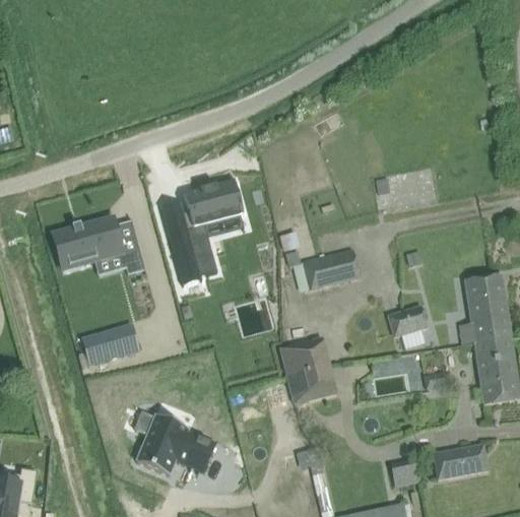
[(0,93),(0,149),(20,144),(6,92),(0,93)]
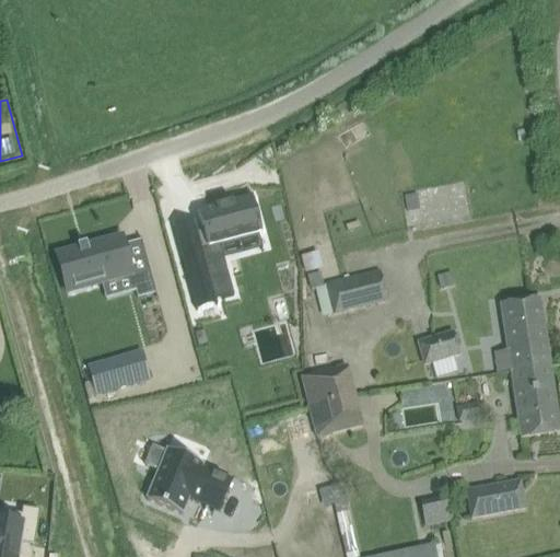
[(207,242),(179,250),(196,309),(198,309),(197,303),(214,299),(216,303),(218,303),(217,299),(234,293),(220,243),(263,232),(252,194),(197,209),(202,230),(207,242)]
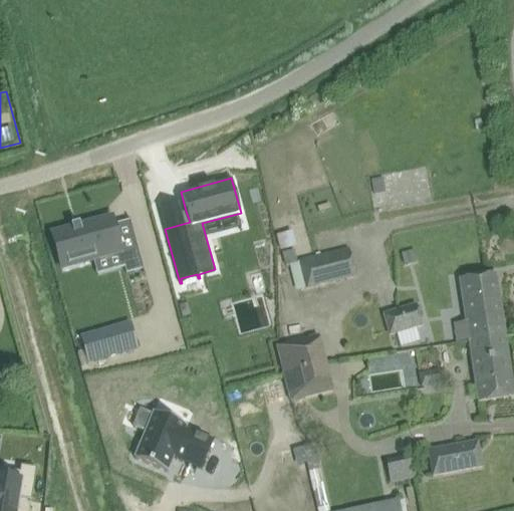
[(111,216),(51,232),(61,267),(121,250),(111,216)]
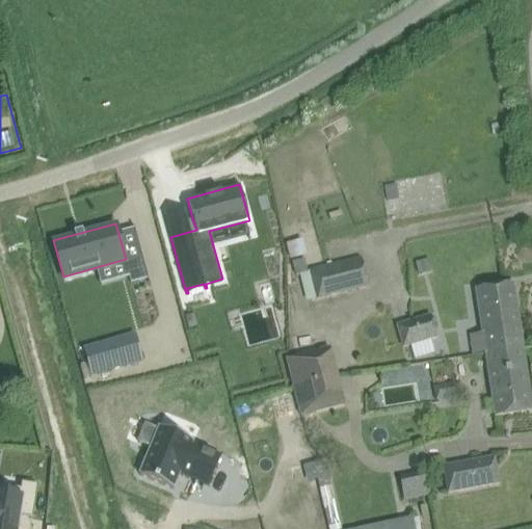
[(298,271),(306,297),(315,295),(317,296),(367,284),(360,253),(308,266),(309,269),(298,271)]
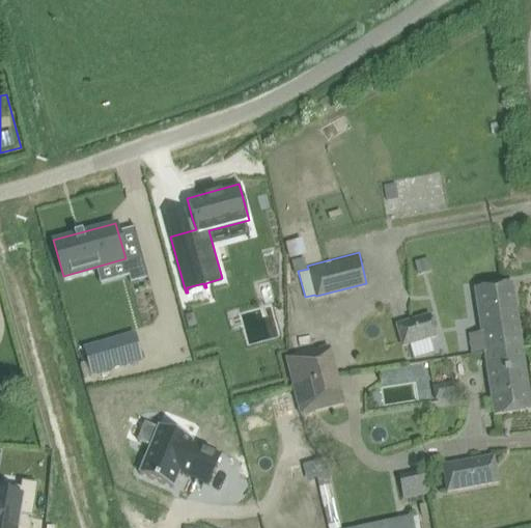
[(427,256),(415,259),(417,270),(429,267),(427,256)]
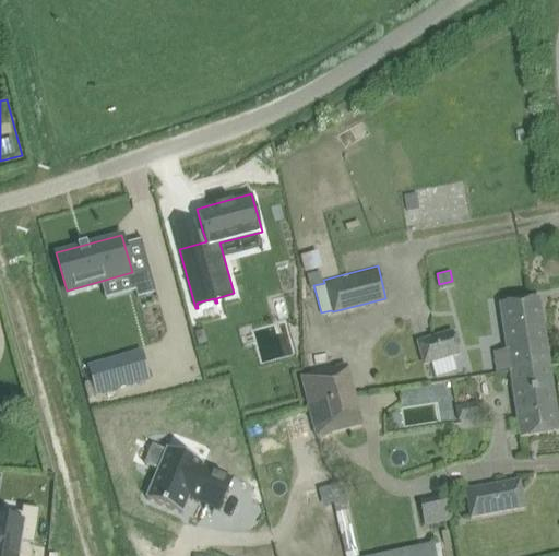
[(499,302),(510,369),(549,364),(538,296),(502,302),(499,302)]
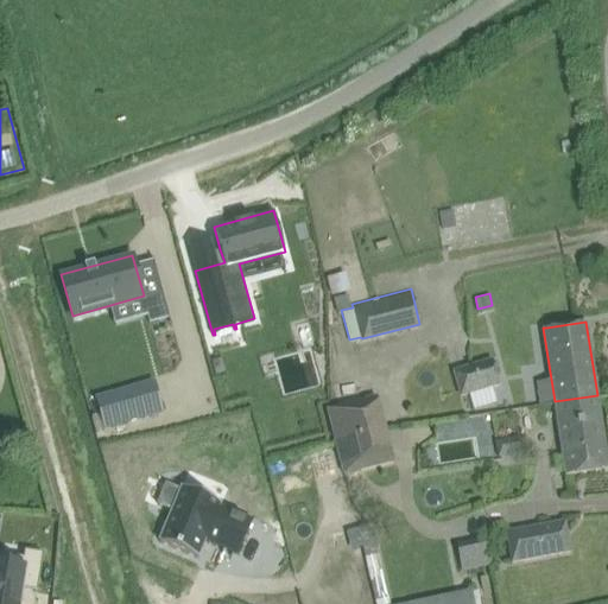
[(222,356),(211,360),(215,374),(226,372),(222,356)]
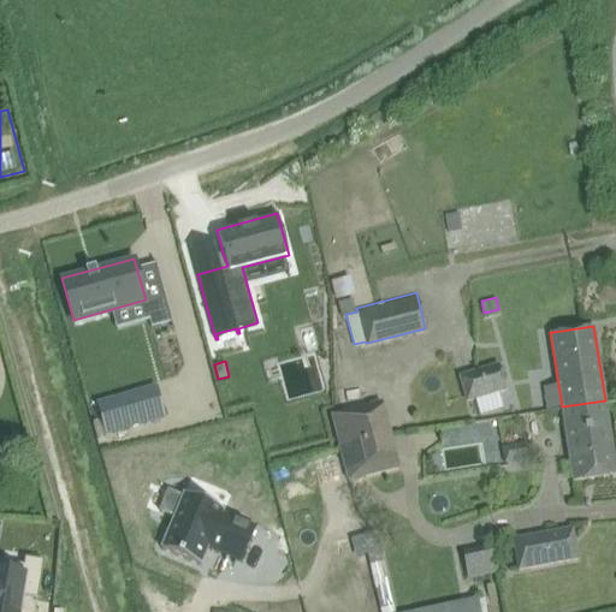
[(458,373),(467,399),(505,387),(498,361),(458,373)]
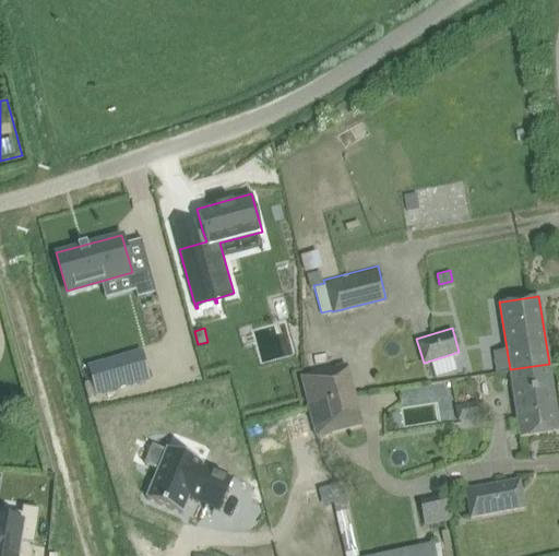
[(141,350),(88,365),(96,391),(149,377),(141,350)]
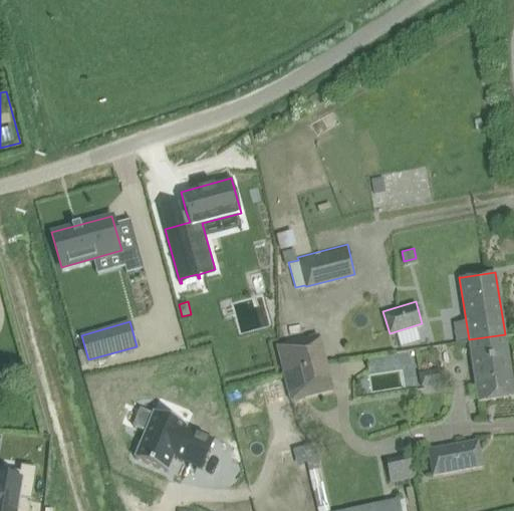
[(277,344),(284,371),(325,361),(318,334),(277,344)]
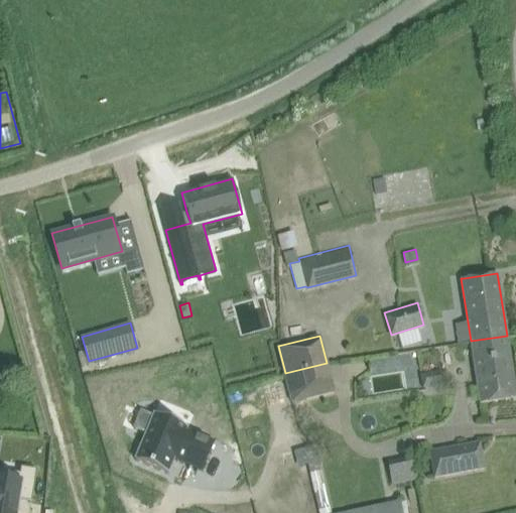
[(515,396),(507,336),(471,341),(480,403),(489,401),(515,397),(515,396)]
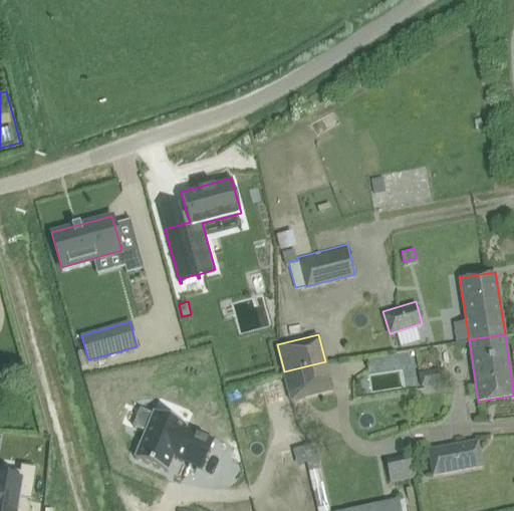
[(325,361),(284,371),(291,400),(332,389),(325,361)]
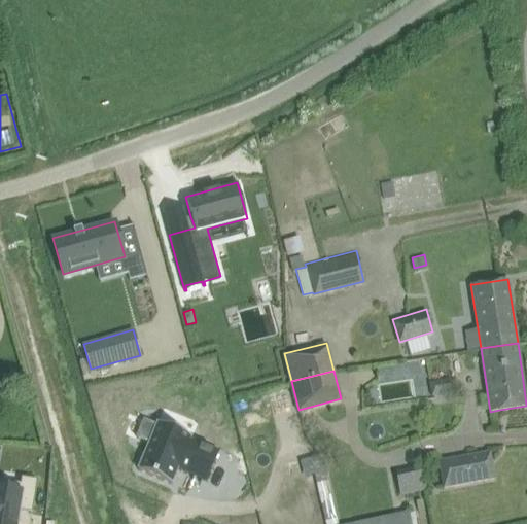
[(144,419),(137,435),(149,442),(138,468),(171,482),(178,467),(206,479),(218,451),(189,439),(191,435),(157,421),(156,424),(144,419)]
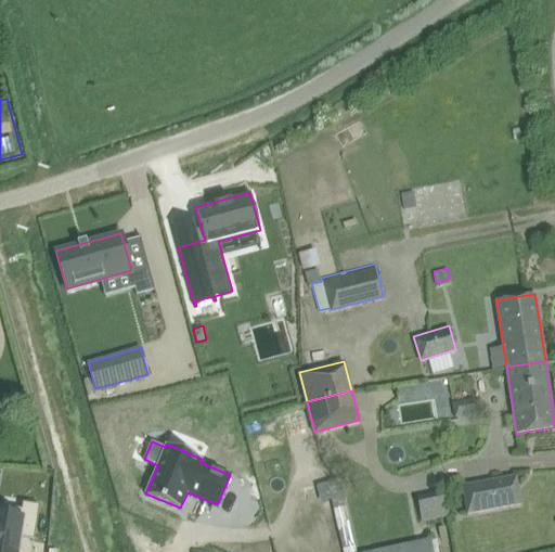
[(462,485),(467,512),(520,502),(516,475),(462,485)]
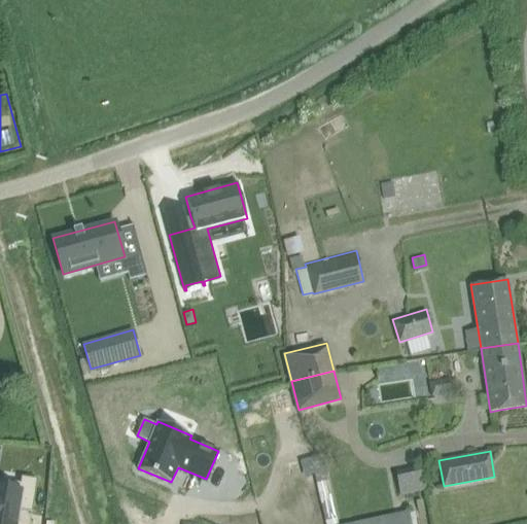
[(422,488),(420,470),(395,474),(397,490),(422,488)]
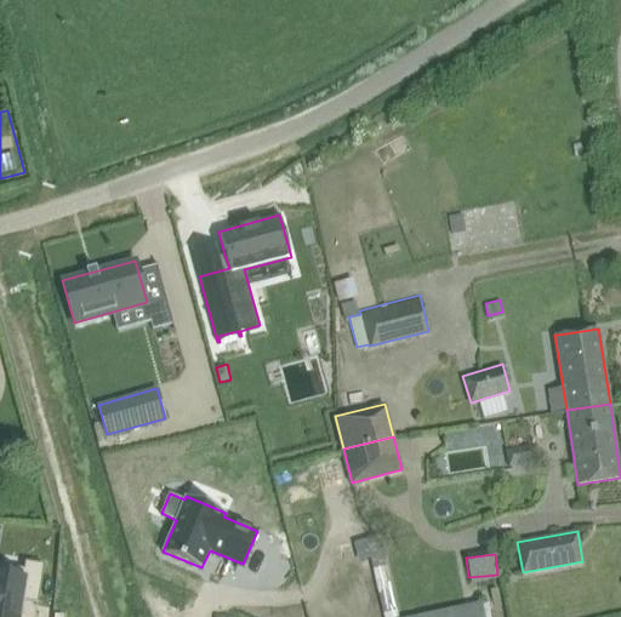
[(0,564),(0,616),(18,616),(22,600),(38,603),(44,565),(26,560),(24,567),(0,564)]
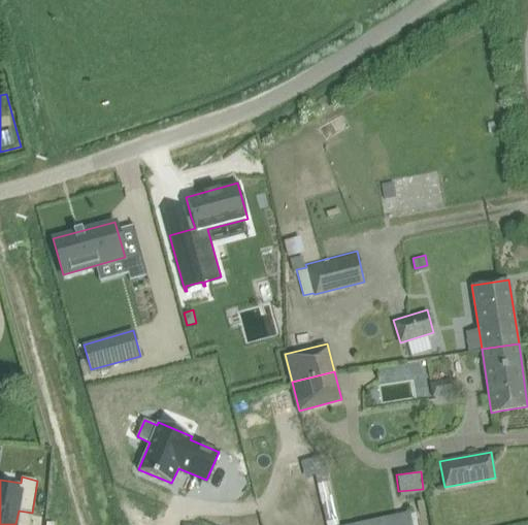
[(415,524),(410,506),(338,524),(415,524)]
